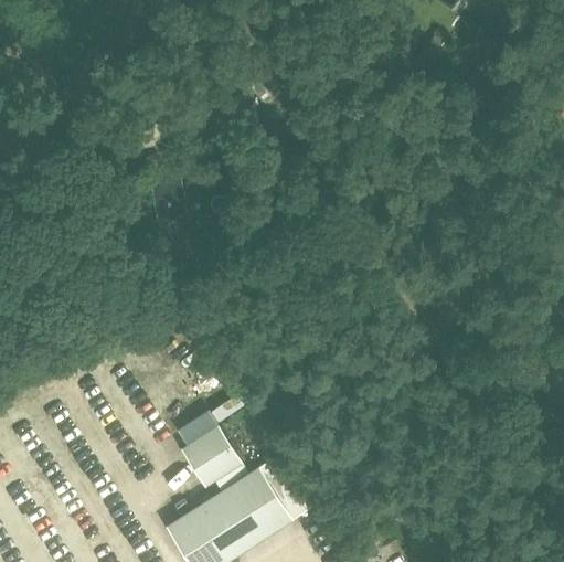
[(433,0),(450,12),(458,0),(433,0)]
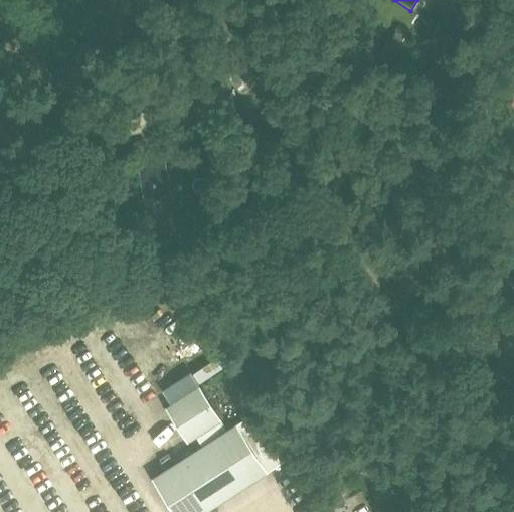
[(405,39),(395,33),(390,42),(400,48),(405,39)]
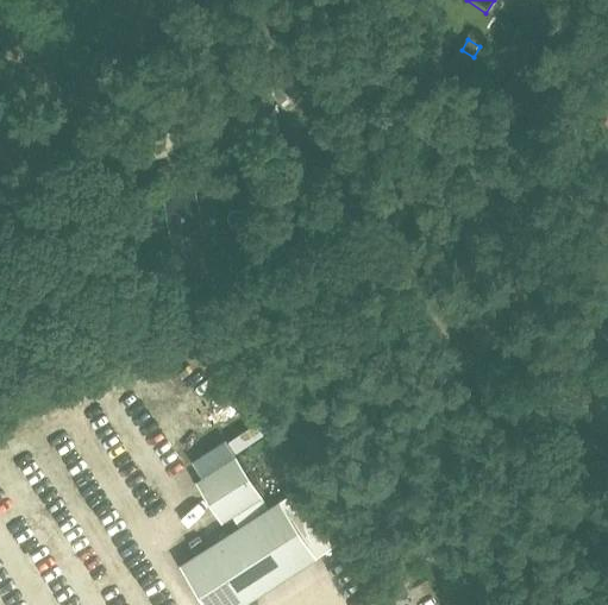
[(269,92),(286,111),(315,84),(286,52),(273,64),(284,77),(269,92)]
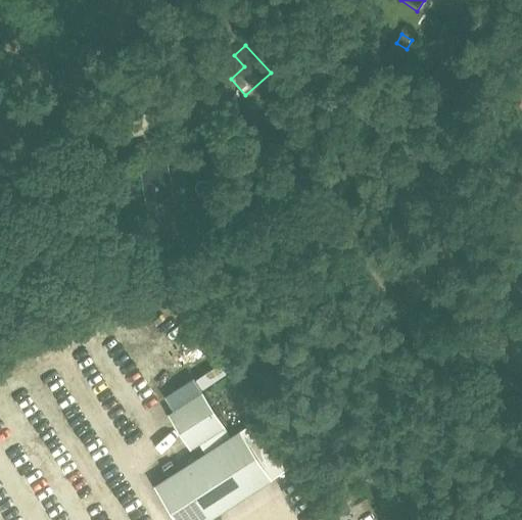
[(187,339),(196,329),(182,316),(173,327),(187,339)]
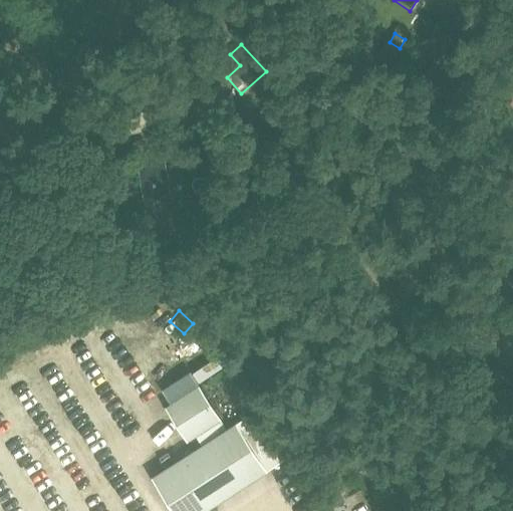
[(165,409),(187,444),(221,422),(199,387),(165,409)]
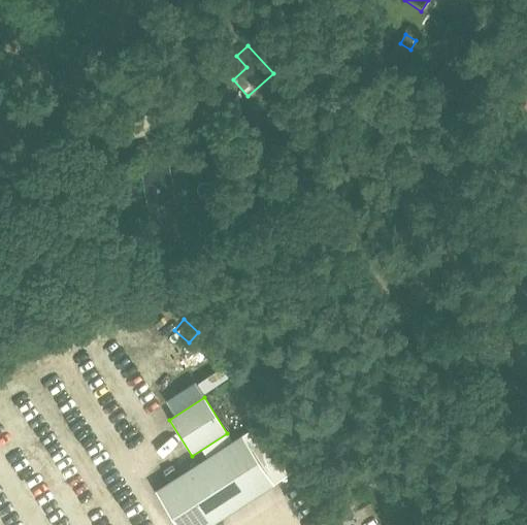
[(155,491),(176,524),(210,524),(274,485),(243,435),(155,491)]
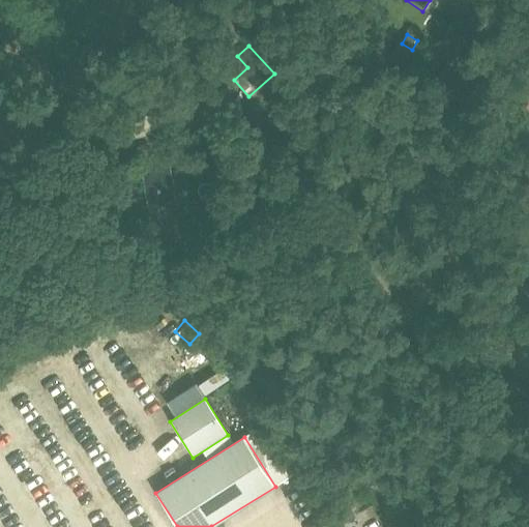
[(317,486),(343,526),(357,517),(320,462),(312,467),(307,461),(310,460),(301,448),(285,460),(306,492),(317,486)]
